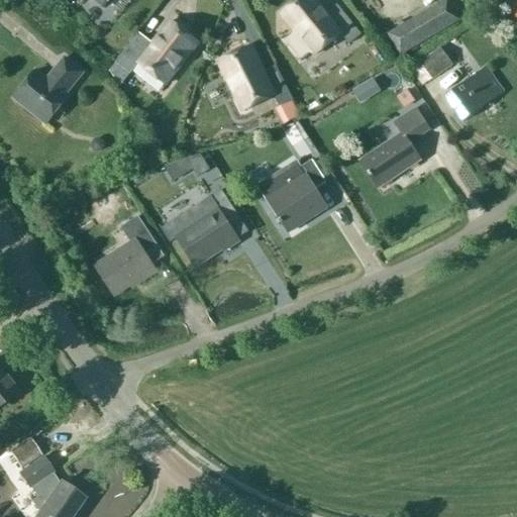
[(92,0),(103,8),(109,0),(92,0)]
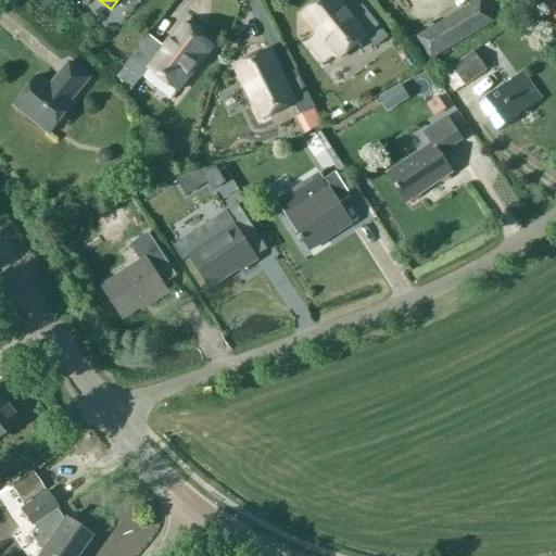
[(388,37),(362,5),(350,15),(338,0),(320,0),(302,15),(338,60),(366,37),(375,48),(388,37)]
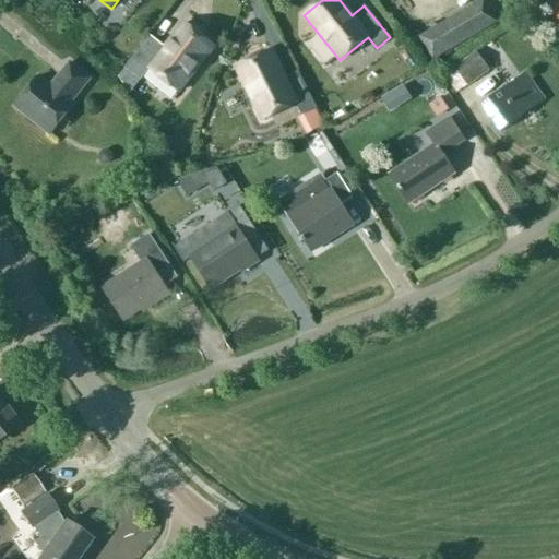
[(482,0),(419,37),(432,60),(497,22),(483,0),(482,0)]
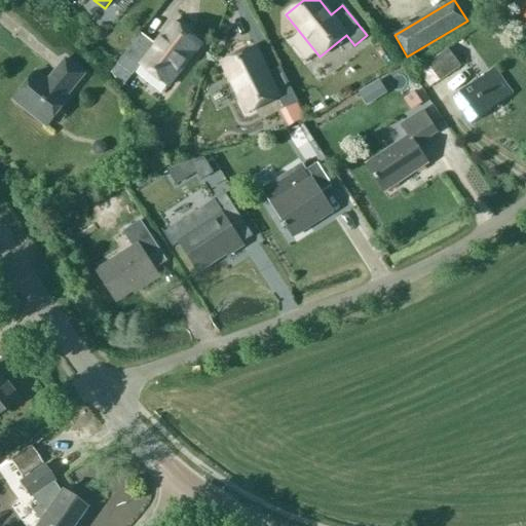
[(525,3),(517,11),(525,21),(525,3)]
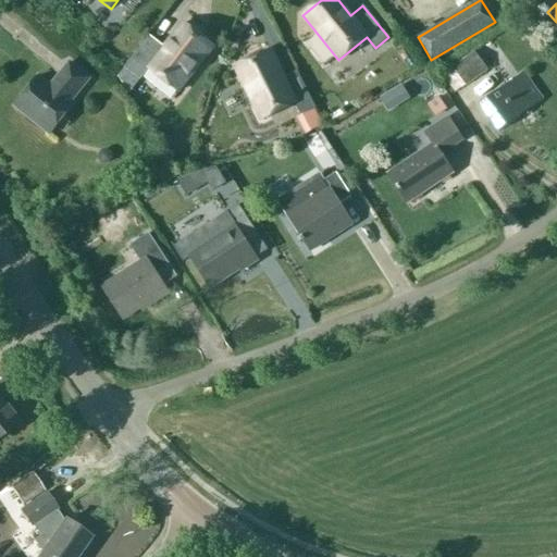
[(164,47),(149,35),(124,67),(139,81),(149,69),(177,91),(212,47),(183,24),(164,47)]
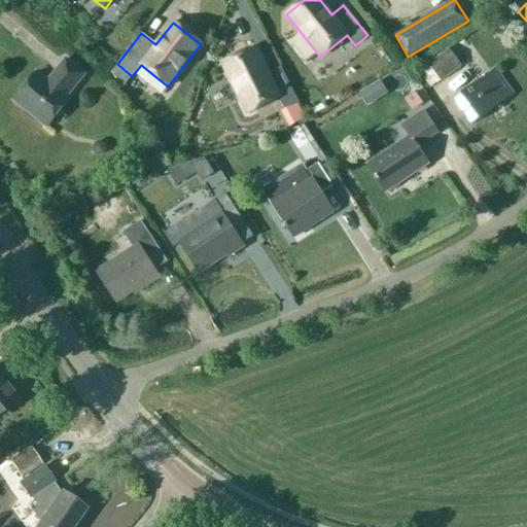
[(105,46),(115,48),(117,30),(107,29),(105,46)]
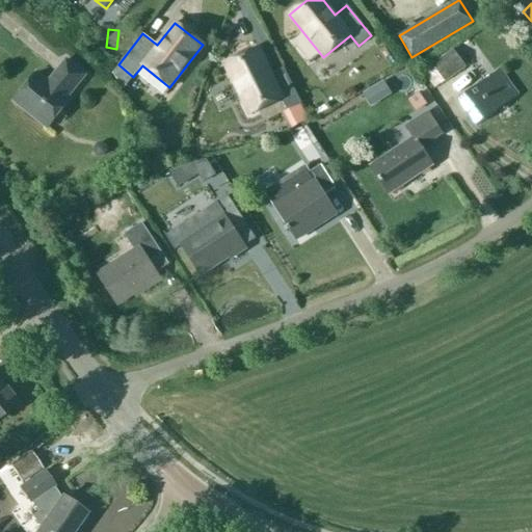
[(420,70),(433,88),(464,67),(451,48),(420,70)]
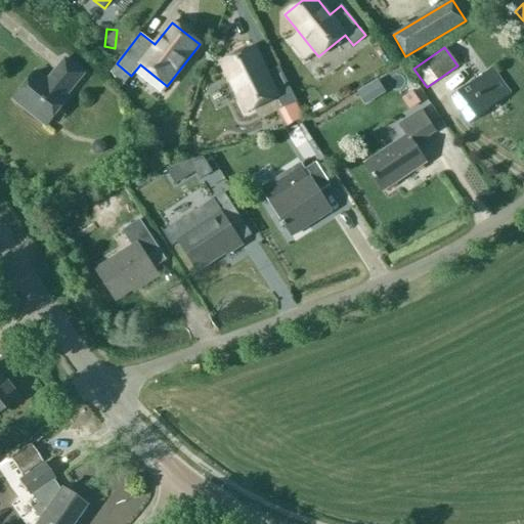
[(222,63),(246,112),(276,96),(282,108),(296,101),(279,67),(266,73),(254,48),(222,63)]
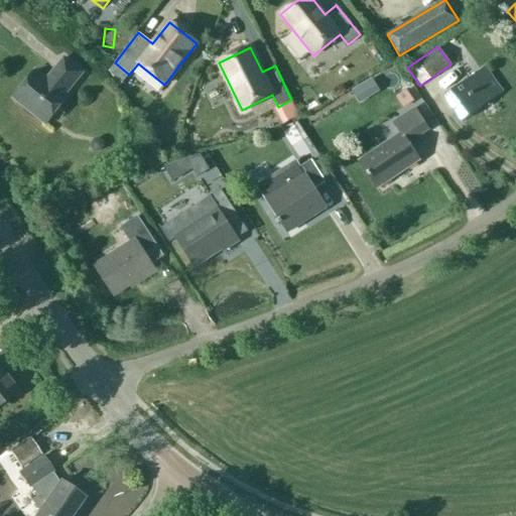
[(46,124),(68,97),(65,95),(83,74),(63,58),(51,73),(54,75),(48,82),(35,72),(13,99),(46,124)]
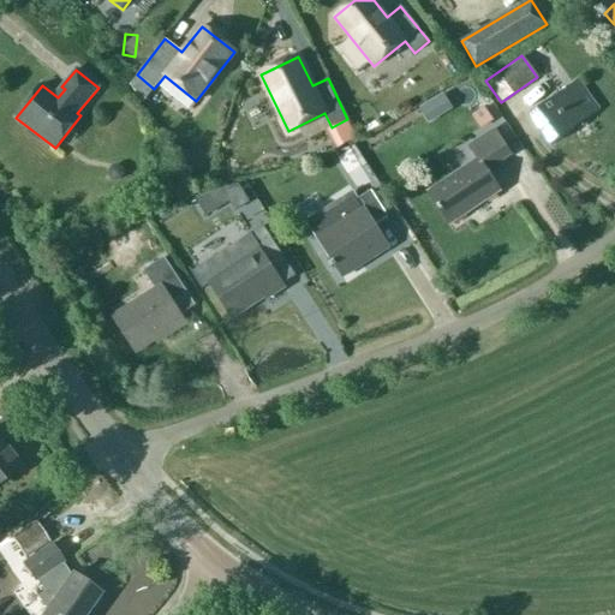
[(578,81),(529,115),(550,145),(599,111),(578,81)]
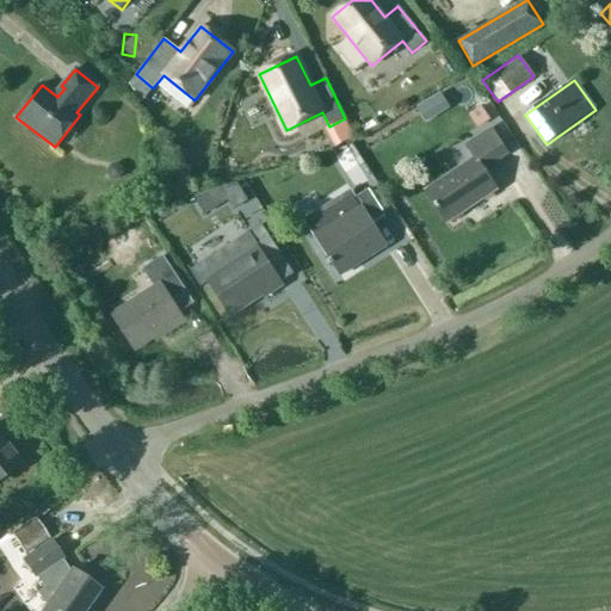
[(497,190),(482,171),(507,154),(491,129),(466,146),(475,159),(425,191),(446,223),(448,222),(446,220),(468,207),(469,208),(497,190)]
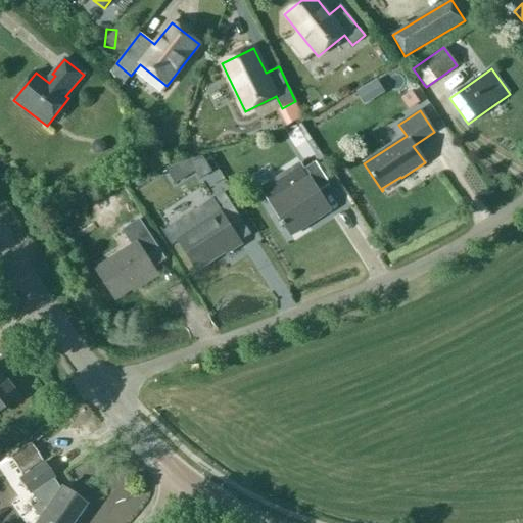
[(200,179),(210,172),(202,157),(189,161),(200,179)]
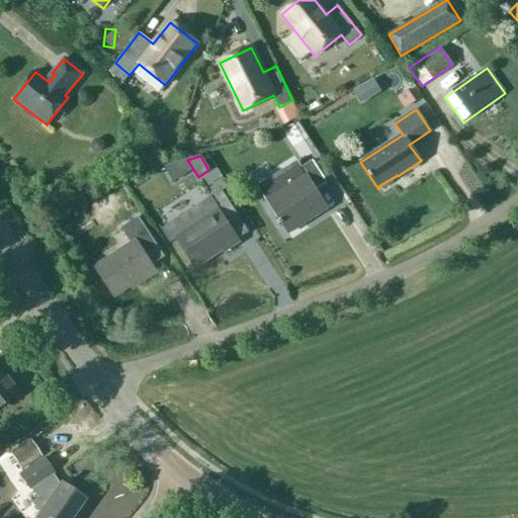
[(315,190),(327,183),(312,161),(300,168),(298,164),(260,189),(288,234),(327,208),(315,190)]
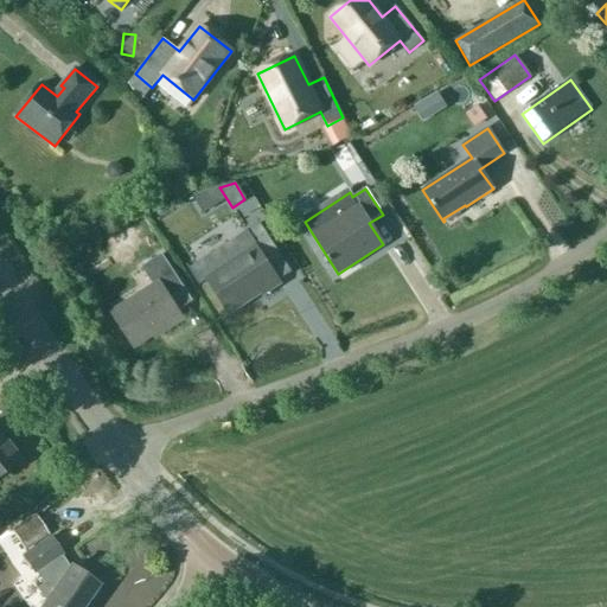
[(177,204),(160,212),(170,232),(186,223),(177,204)]
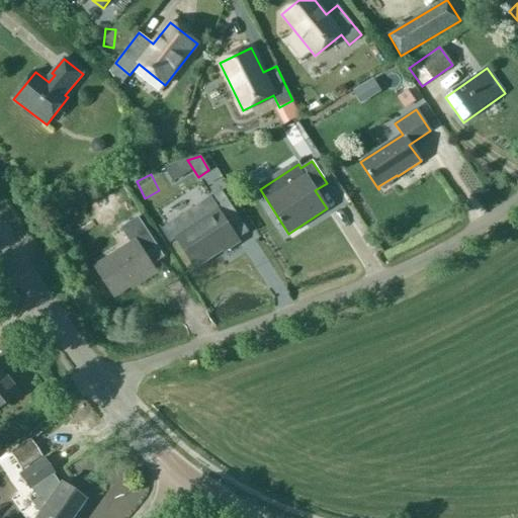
[(97,192),(104,211),(117,206),(109,187),(97,192)]
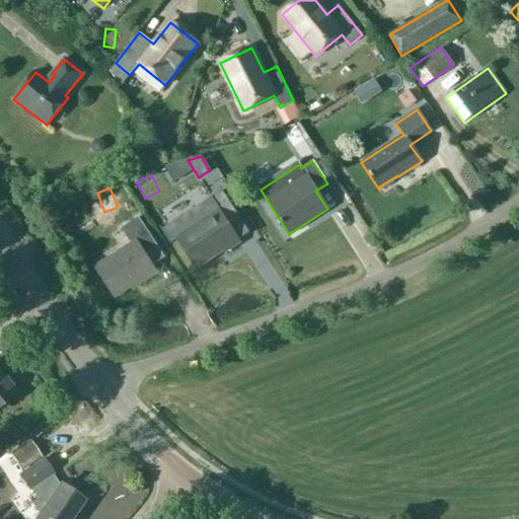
[(227,223),(238,216),(221,191),(161,230),(170,243),(176,239),(195,268),(222,249),(223,251),(239,242),(227,223)]
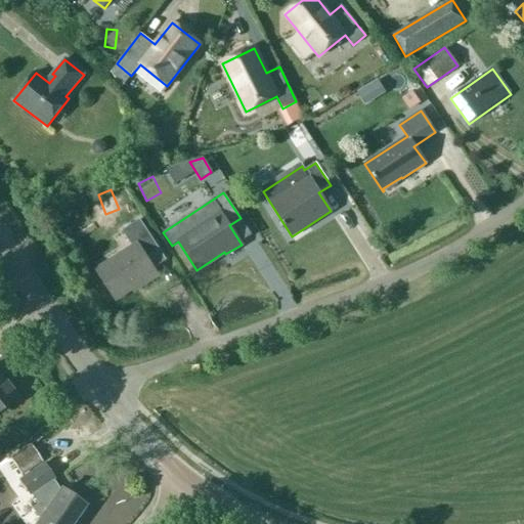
[(139,219),(122,230),(132,247),(96,270),(116,300),(140,284),(142,286),(158,275),(145,257),(159,249),(139,219)]
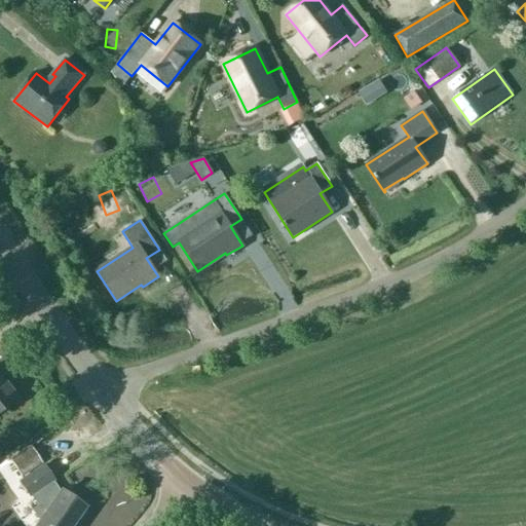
[(0,378),(0,412),(16,400),(0,378)]
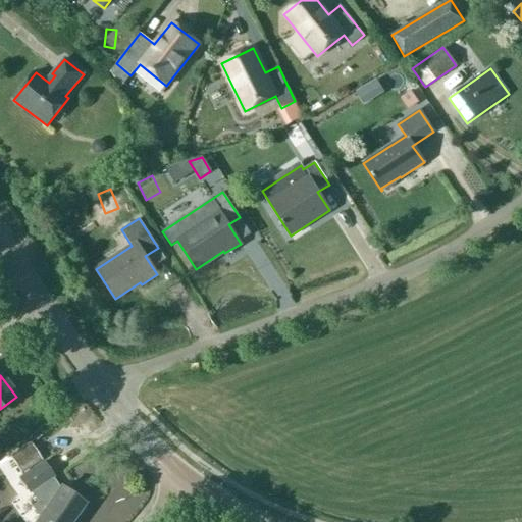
[(30,445),(10,459),(19,472),(40,458),(30,445)]
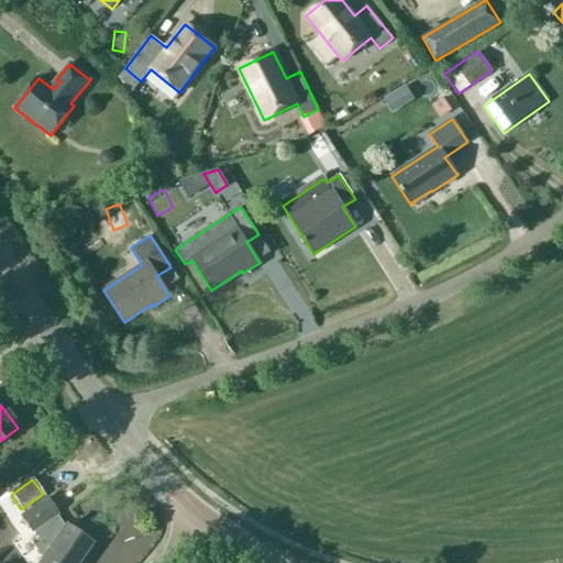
[(65,526),(64,528),(55,516),(57,515),(45,498),(20,516),(31,531),(33,531),(41,542),(34,547),(42,559),(39,562),(75,562),(89,543),(65,526)]
